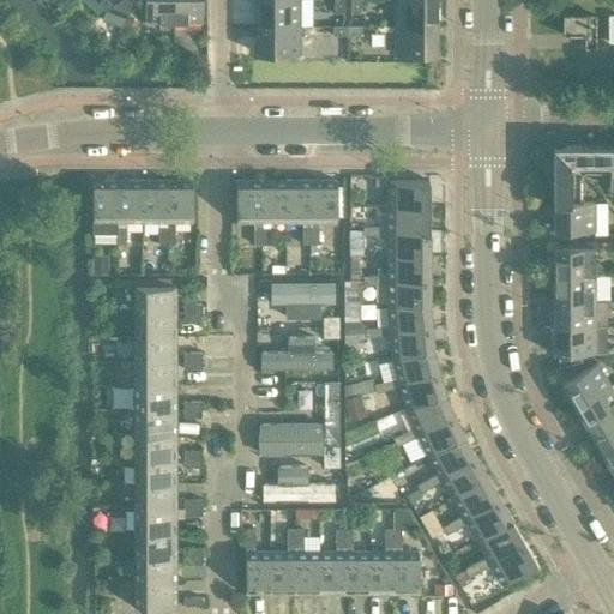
[(95,0),(106,10),(102,18),(122,26),(132,0),(131,0),(95,0)]
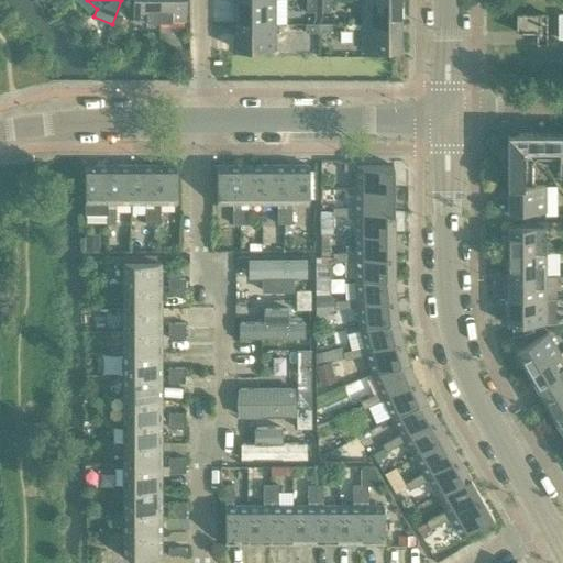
[(159,21),(159,0),(133,0),(133,21),(147,20),(147,21),(159,21)]
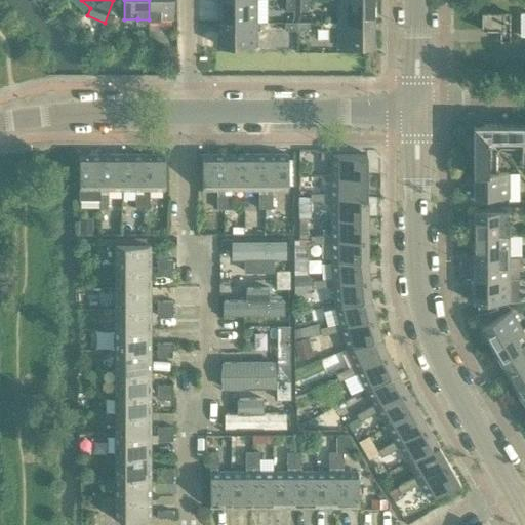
[(173,0),(149,0),(149,19),(161,19),(161,18),(173,18),(173,0)]
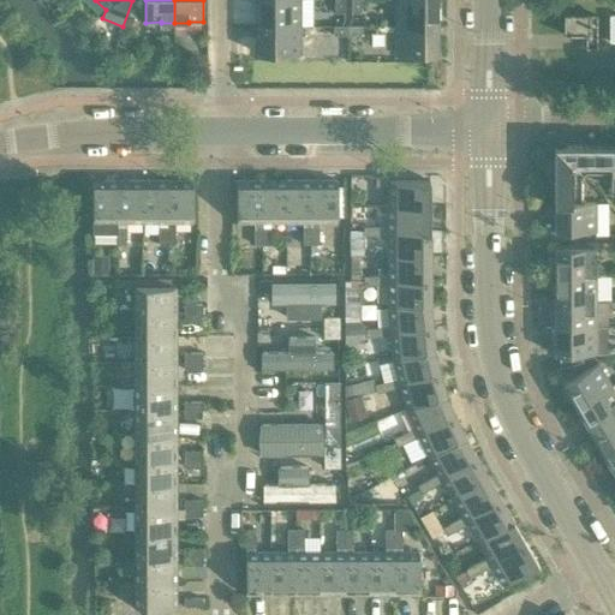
[(258,17),(258,25),(300,25),(299,0),(257,0),(257,17),(258,17)]
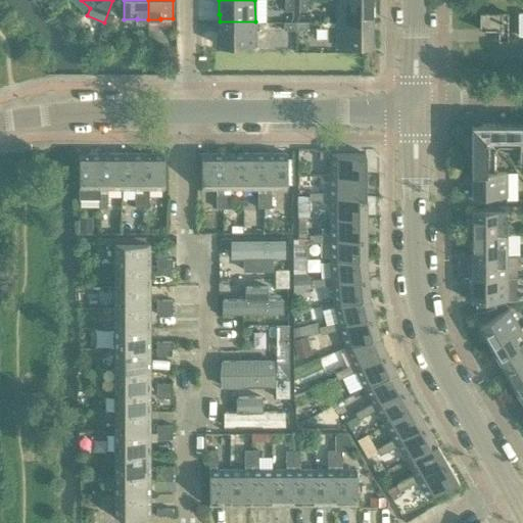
[(292,0),(284,0),(274,0),(274,10),(284,10),(284,11),(292,11),(292,0)]
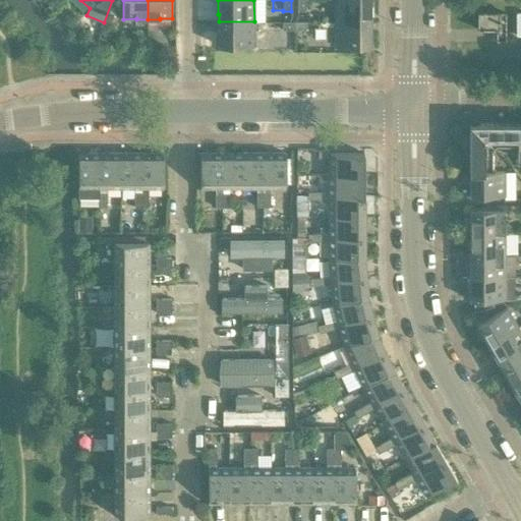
[(305,0),(297,0),(298,11),(306,11),(305,0)]
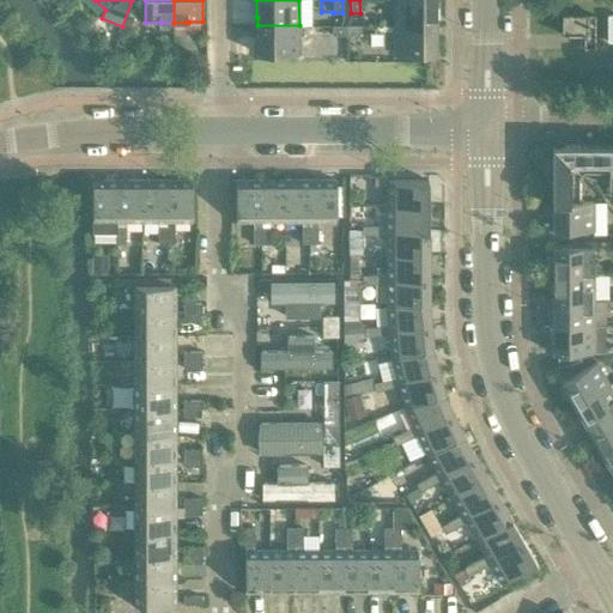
[(394,0),(394,26),(436,26),(436,17),(437,17),(436,0),(394,0)]
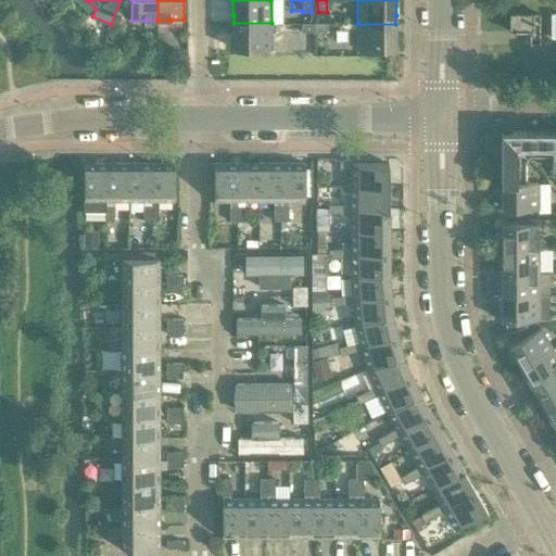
[(529,33),(529,42),(539,42),(539,14),(510,14),(510,33),(529,33)]
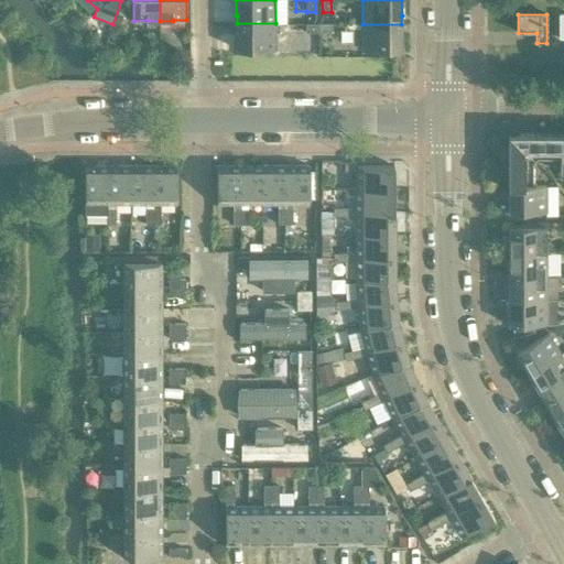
[(275,23),(237,23),(237,32),(236,32),(236,50),(237,50),(275,50),(275,23)]
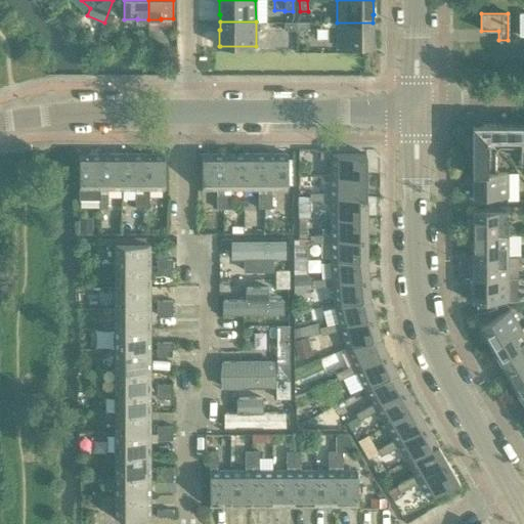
[(284,31),(296,31),(296,23),(284,23),(284,31)]
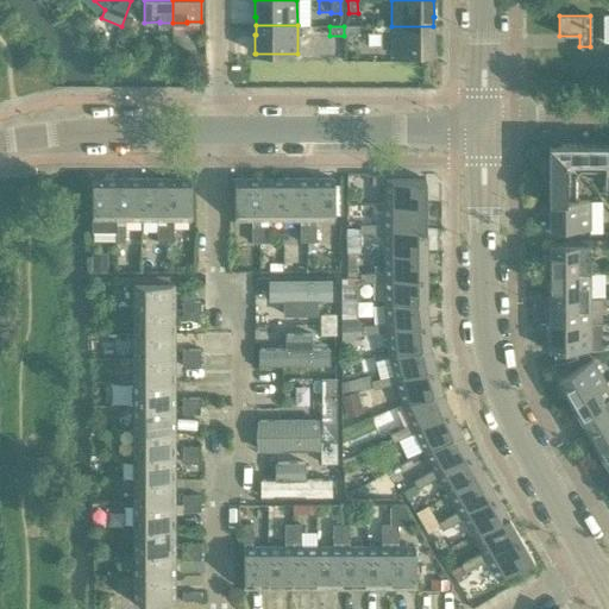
[(344,26),(344,36),(358,36),(358,26),(344,26)]
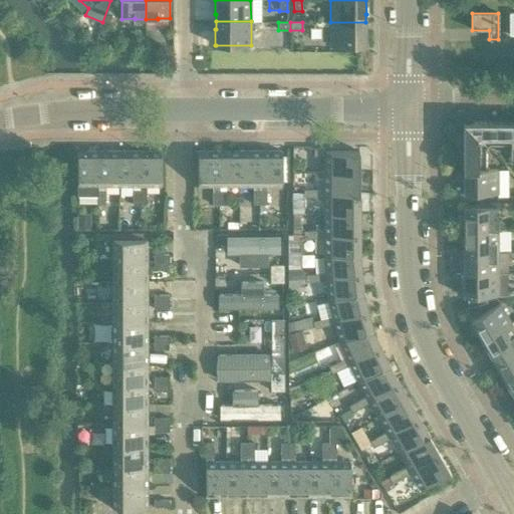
[(365,22),(330,22),(330,46),(365,46),(365,45),(366,45),(366,30),(365,30),(365,22)]
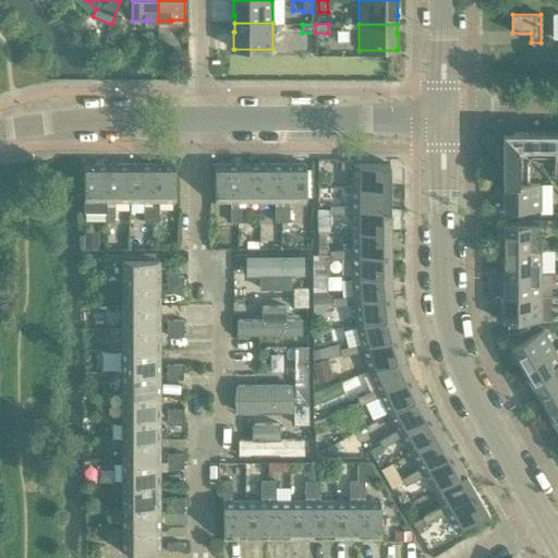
[(528,161),(530,159),(509,138),(502,133),(502,144),(502,162),(504,162),(504,173),(502,173),(502,174),(504,174),(504,184),(502,184),(502,185),(528,185),(528,184),(528,161)]
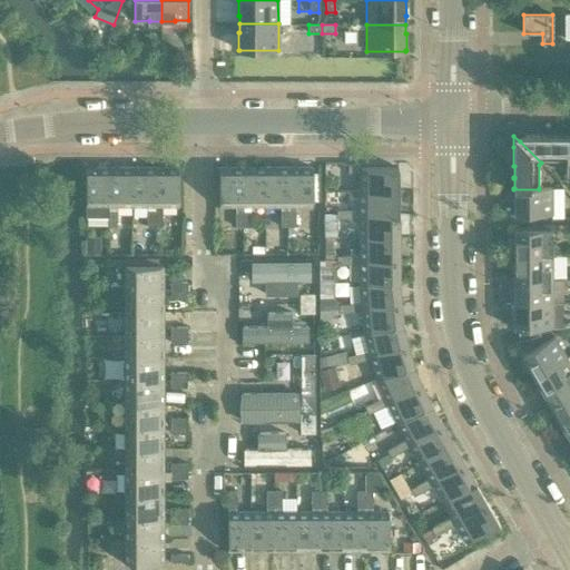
[(542,160),(566,160),(567,160),(567,136),(566,136),(556,136),(554,136),(544,136),(513,136),(520,141),(541,163),(542,160)]
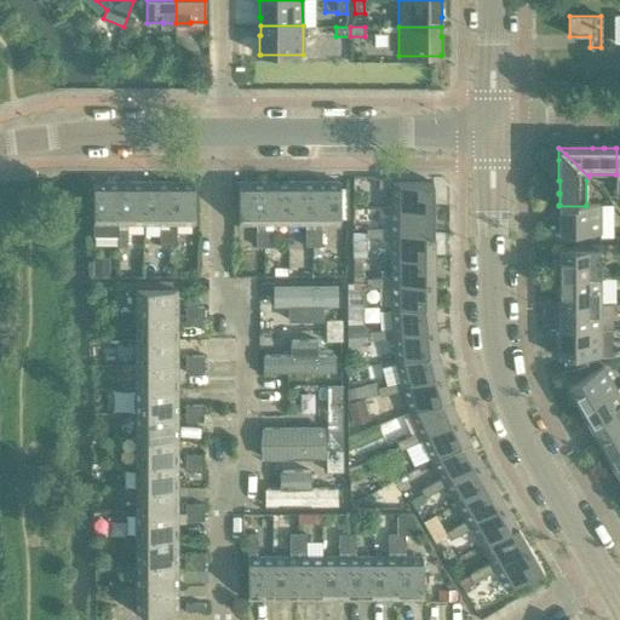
[(391,208),(434,208),(434,183),(391,183),(391,179),(379,179),(379,188),(391,188),(391,208)]
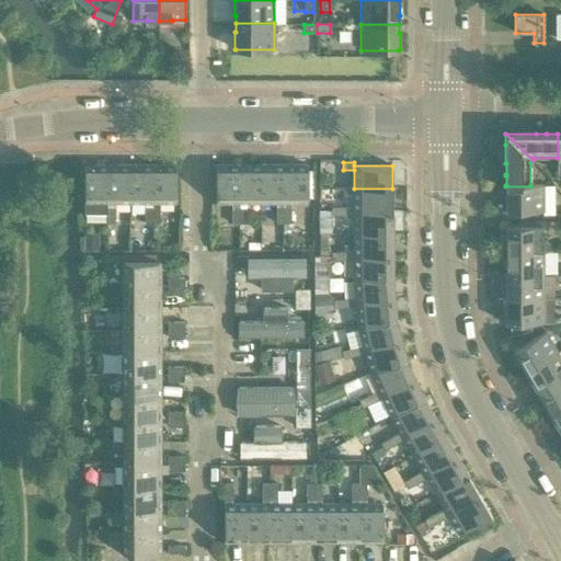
[(109,165),(84,165),(84,206),(84,214),(109,214),(109,203),(109,165)]
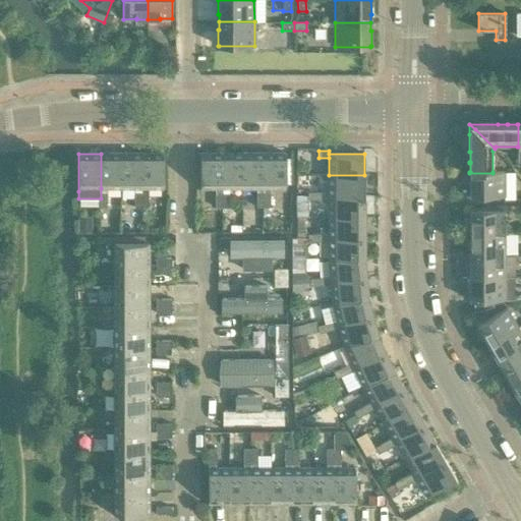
[(108,188),(121,188),(121,154),(101,154),(101,188),(101,198),(101,208),(107,208),(108,188)]
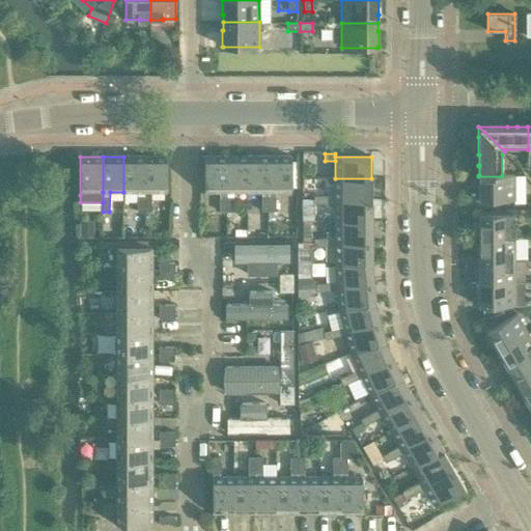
[(144,157),(123,157),(123,192),(138,192),(138,196),(145,196),(145,192),(144,192),(144,157)]
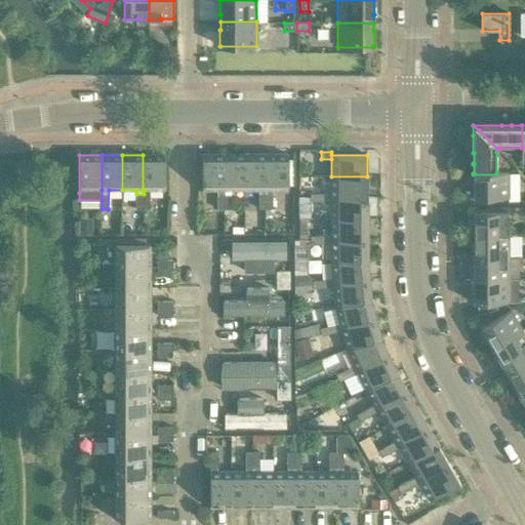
[(165,155),(143,155),(143,190),(144,190),(163,190),(163,193),(165,193),(165,155)]
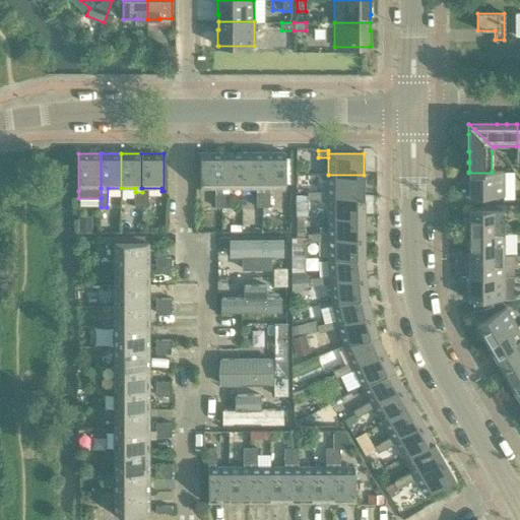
[(222,153),(200,153),(200,191),(202,191),(202,188),(215,188),(215,192),(222,192),(222,188),(222,153)]
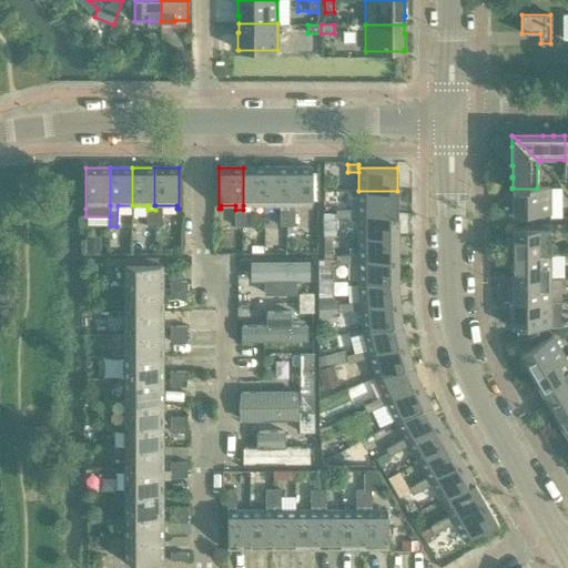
[(265,168),(243,168),(243,205),(243,210),(251,210),(251,205),(265,205),(265,168)]
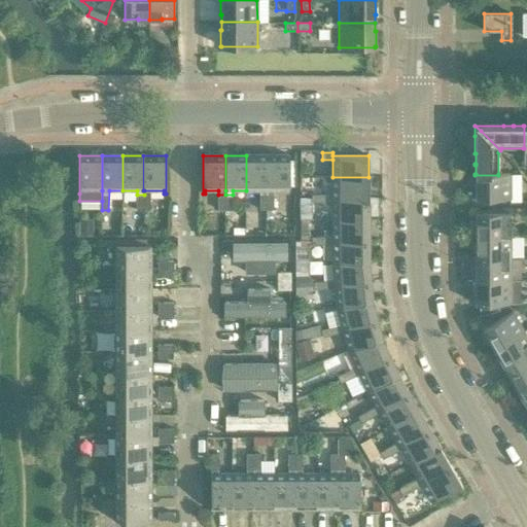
[(268,155),(246,155),(246,190),(260,190),(260,195),(268,195),(268,190),(268,155)]
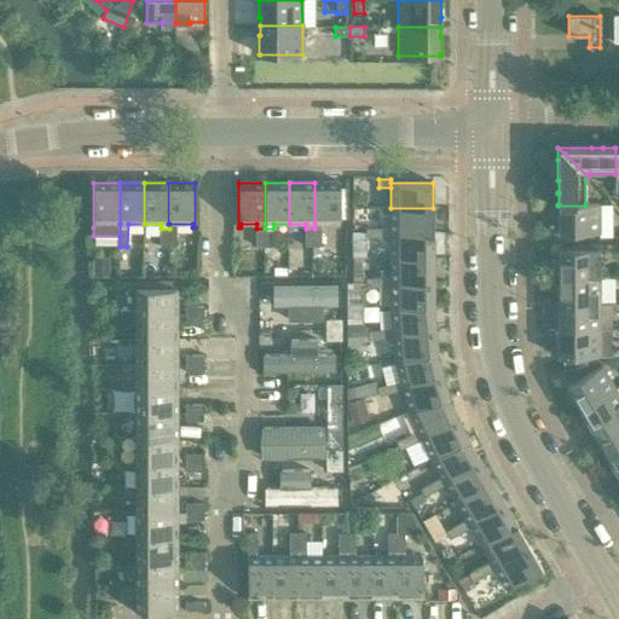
[(340,183),(314,183),(314,224),(314,229),(322,229),(322,224),(339,224),(339,227),(340,227),(340,183)]
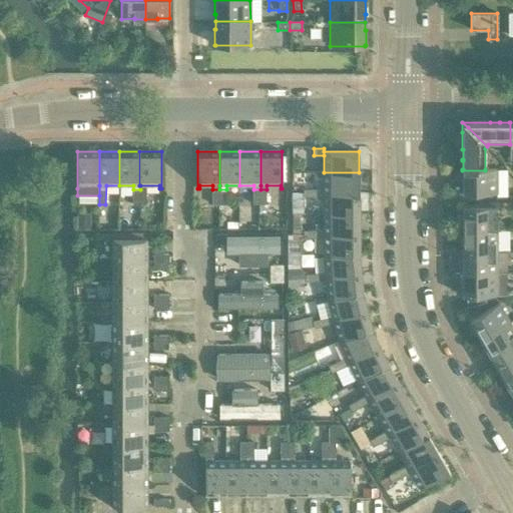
[(497,169),(485,169),(485,170),(462,170),(462,171),(463,171),(463,178),(462,178),(462,193),(497,193),(497,169)]
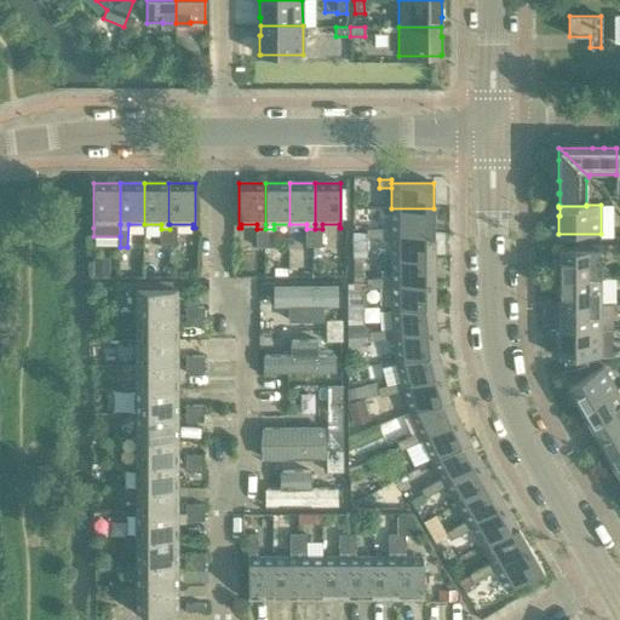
[(391,229),(379,229),(379,237),(391,237),(391,233),(434,234),(434,208),(391,208),(391,229)]
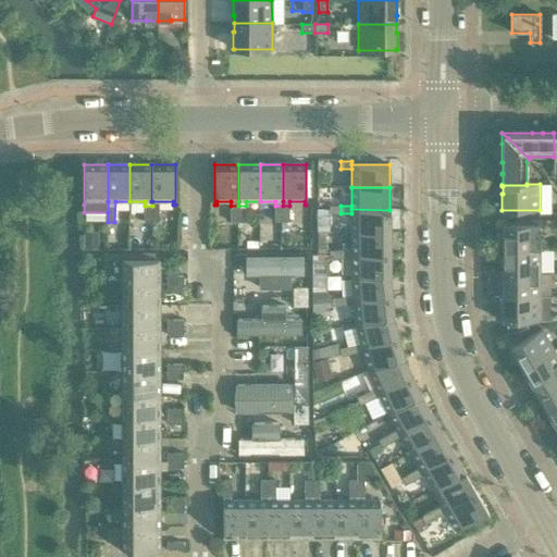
[(390,210),(351,209),(351,213),(351,232),(390,232),(390,210)]
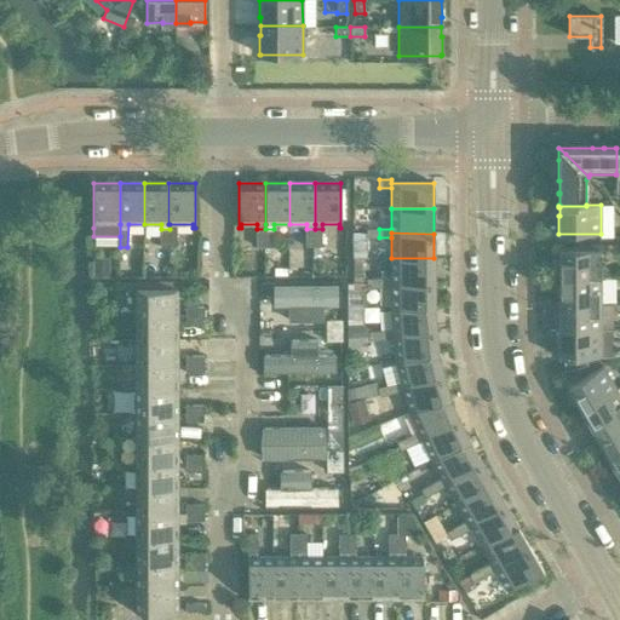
[(558,260),(558,277),(601,277),(608,277),(608,270),(604,267),(601,267),(601,250),(560,250),(560,260),(558,260)]
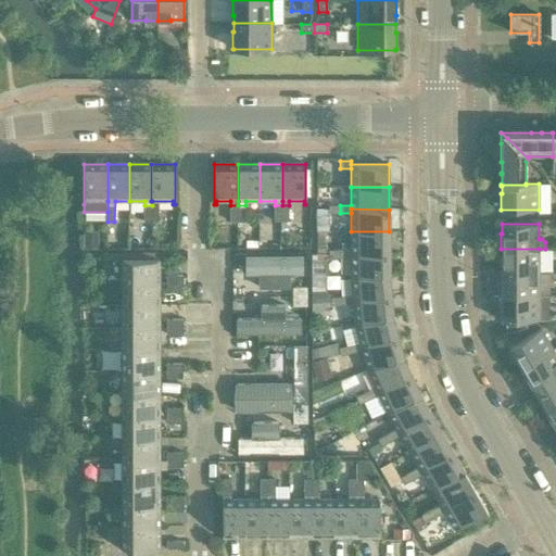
[(351,253),(389,253),(389,231),(351,231),(351,249),(351,253)]
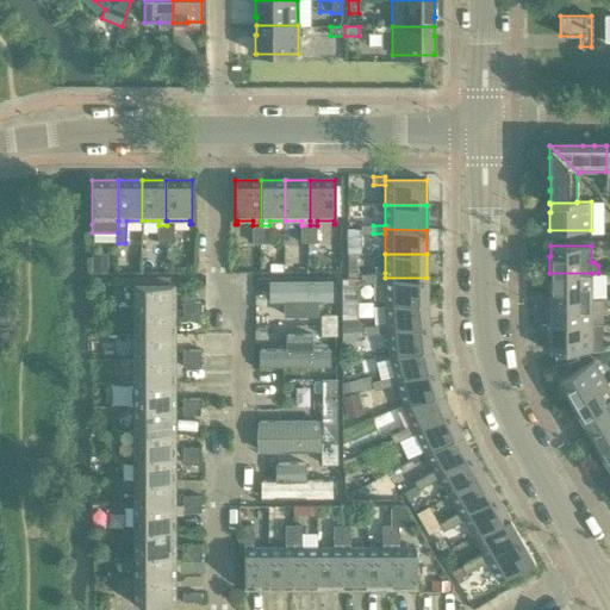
[(385,303),(427,302),(427,278),(385,278),(385,273),(373,273),(373,282),(385,282),(385,303)]
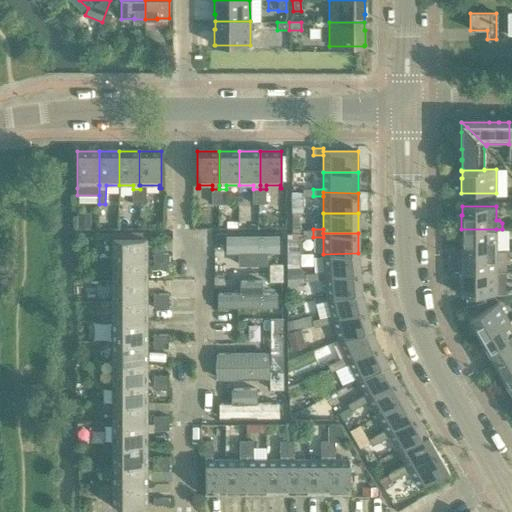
[(462,243),(462,251),(496,251),(496,229),(461,229),(461,243),(462,243)]
